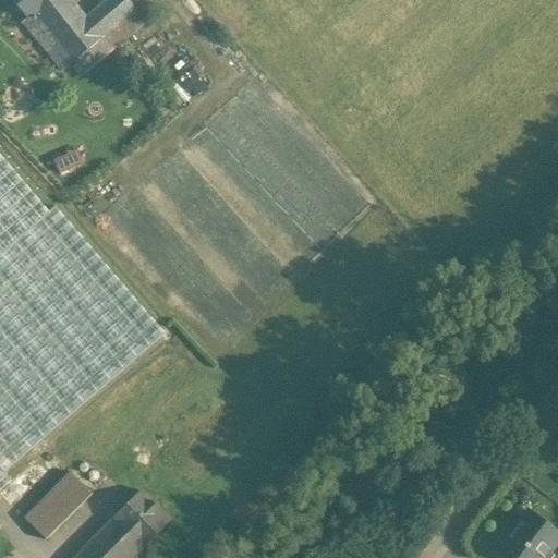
[(11,0),(27,19),(28,21),(53,0),(11,0)]
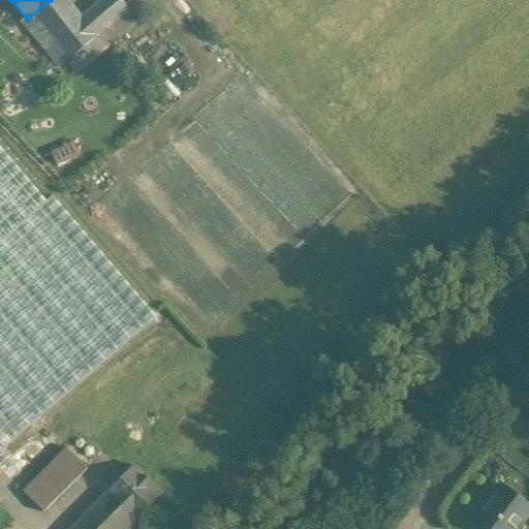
[(67,0),(51,0),(27,20),(26,18),(21,22),(39,44),(49,35),(68,60),(70,59),(80,70),(115,40),(105,29),(128,9),(120,0),(100,0),(82,17),(67,0)]
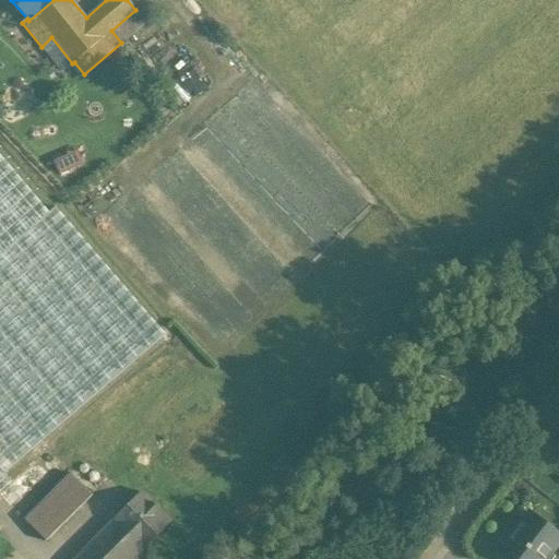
[(127,0),(135,10),(147,0),(127,0)]
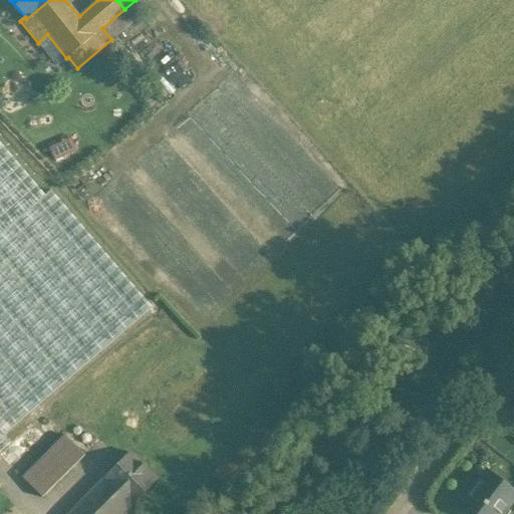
[(124,9),(102,28),(111,39),(134,20),(124,9)]
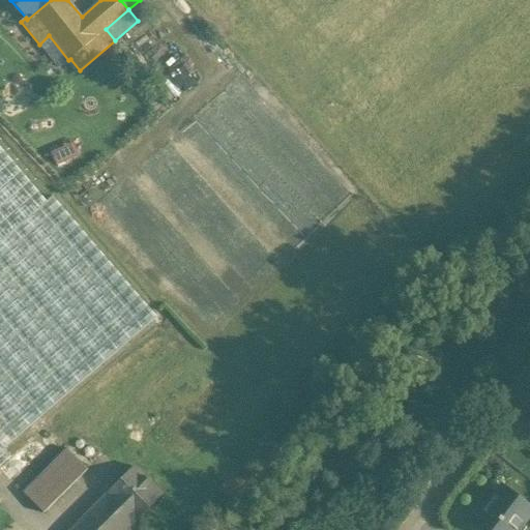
[(68,60),(49,35),(39,45),(59,68),(68,60)]
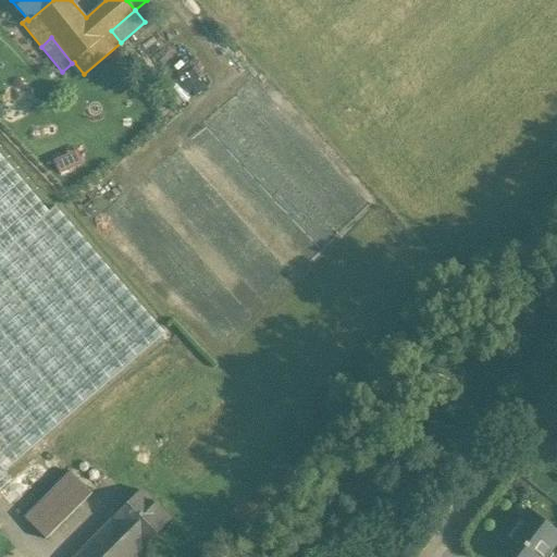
[(57,172),(82,163),(76,148),(51,158),(57,172)]
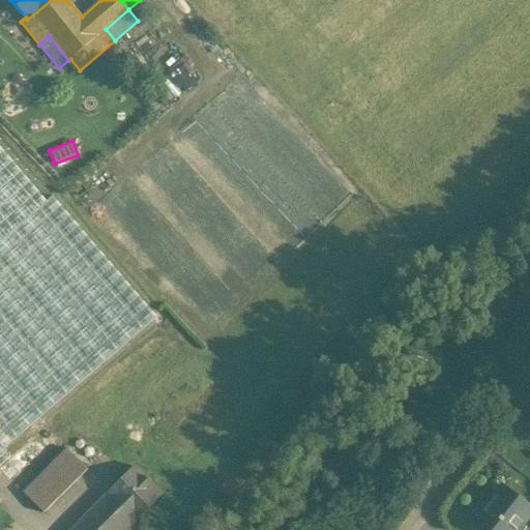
[(0,241),(48,201),(0,145),(0,241)]
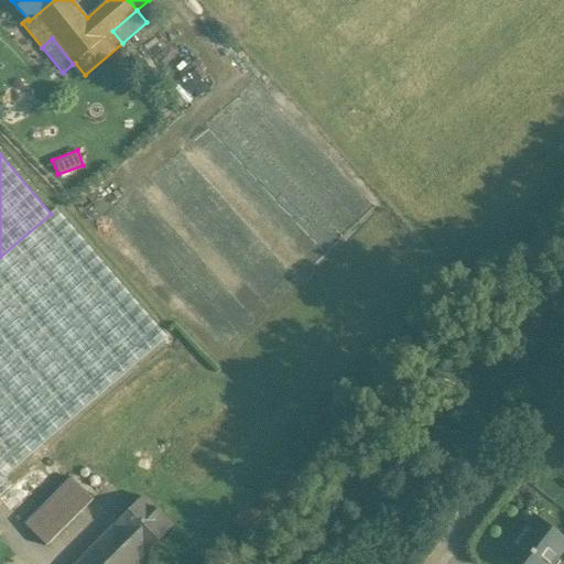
[(51,214),(0,257),(0,472),(4,478),(166,339),(55,209),(51,214)]
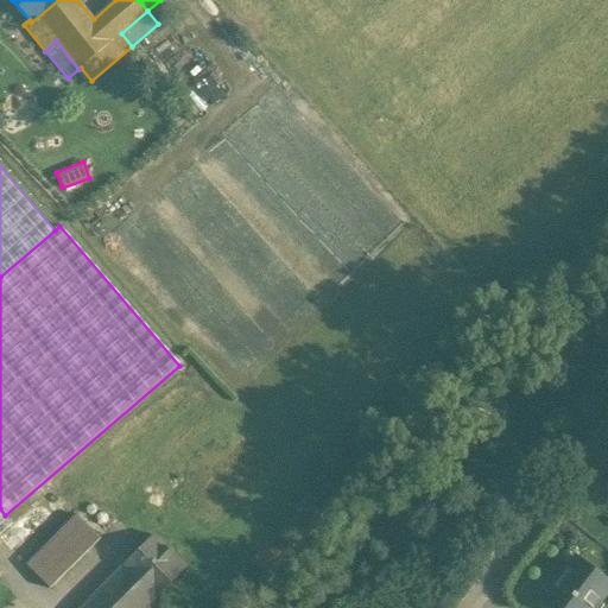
[(42,504),(0,538),(11,552),(52,517),(42,504)]
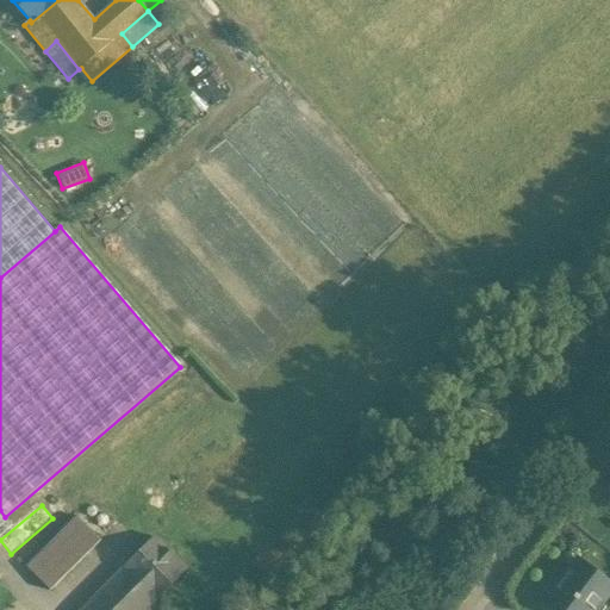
[(0,510),(0,537),(13,526),(5,517),(0,510)]
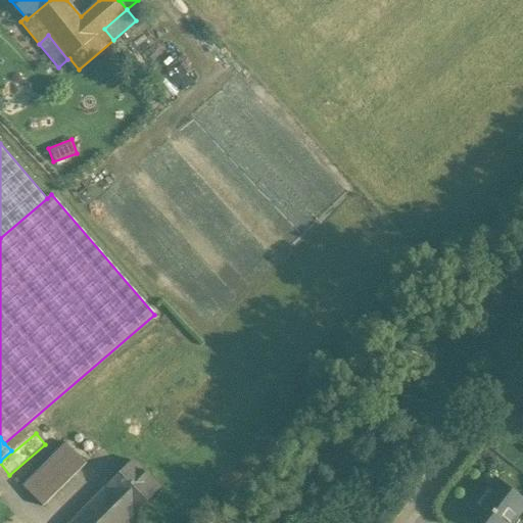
[(66,443),(24,487),(43,507),(87,464),(66,443)]
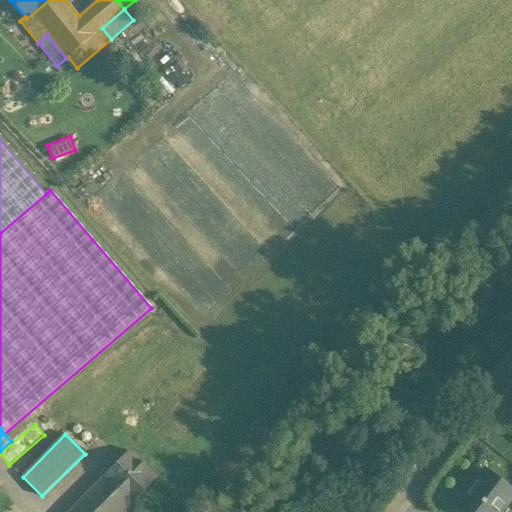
[(129,451),(104,476),(131,503),(132,504),(157,479),(129,451)]
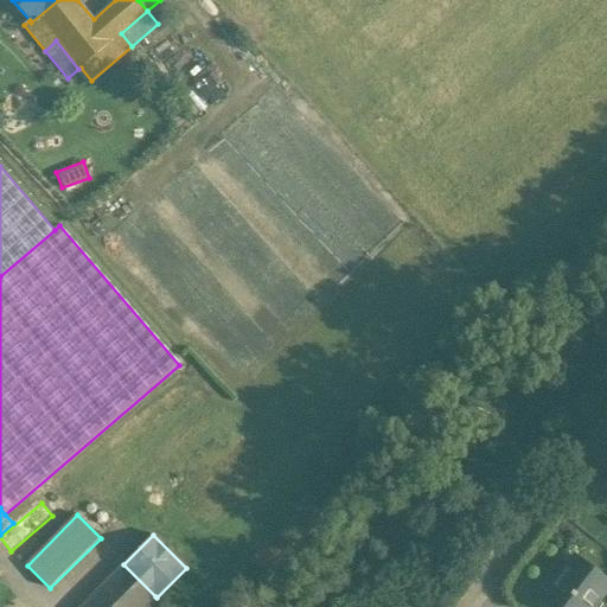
[(592,606),(606,588),(606,581),(576,558),(547,598),(558,606),(592,606)]
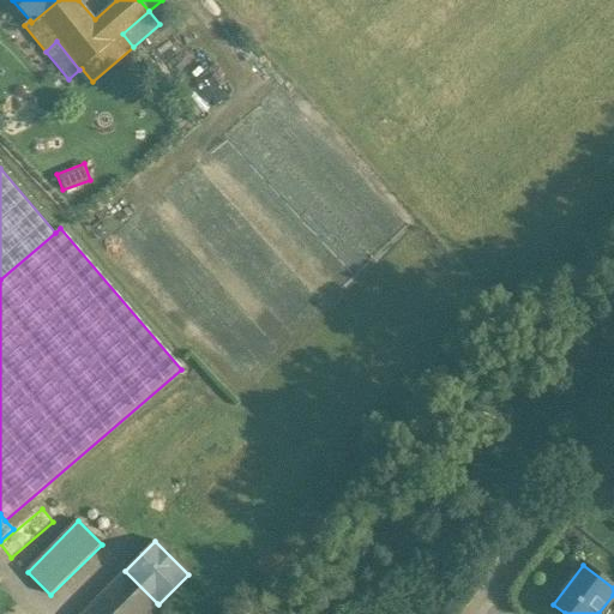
[(126,571),(82,613),(155,613),(158,611),(154,607),(157,603),(126,571)]
